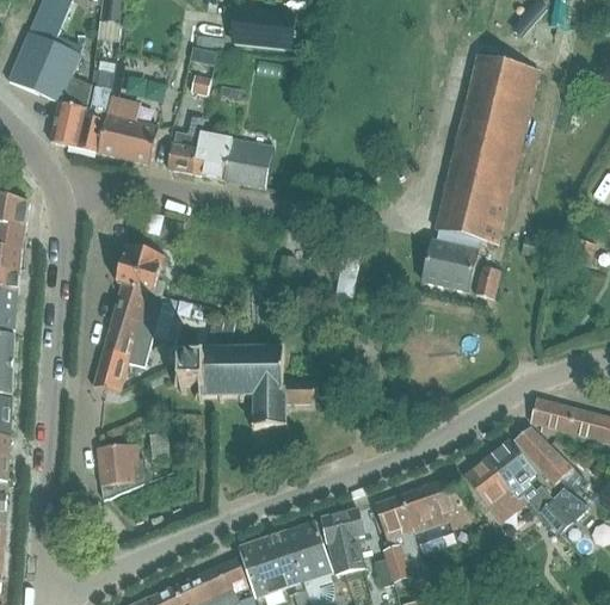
[(61,23),(67,10),(42,0),(37,12),(61,23)]
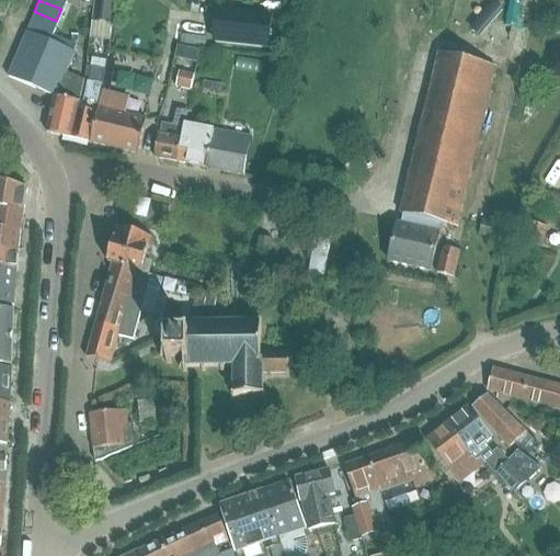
[(38,0),(61,9),(66,0),(38,0)]
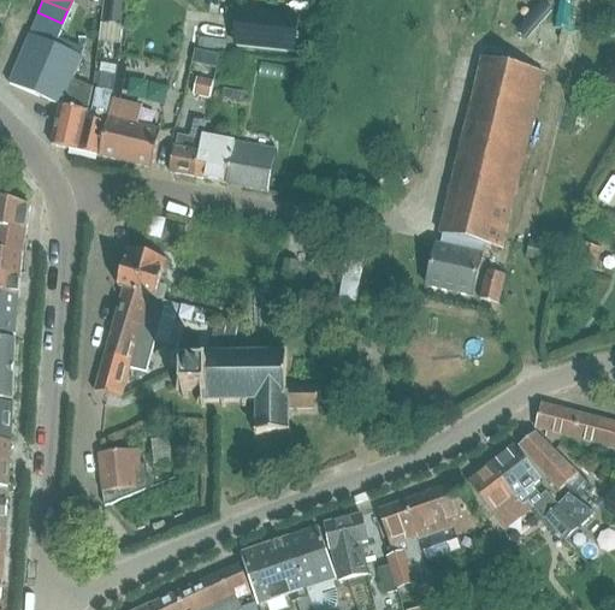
[(124,12),(125,0),(102,0),(101,10),(124,12)]
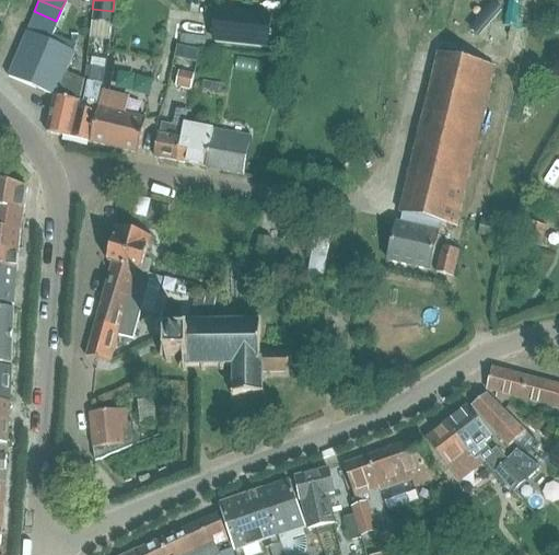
[(211,2),(209,34),(264,39),(267,7),(211,2)]
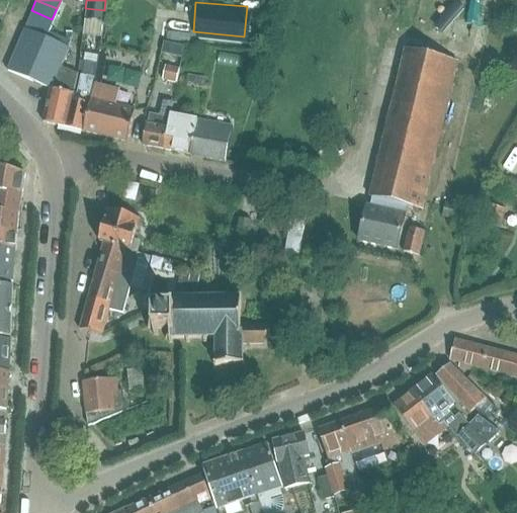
[(48,30),(52,19),(31,10),(26,21),(48,30)]
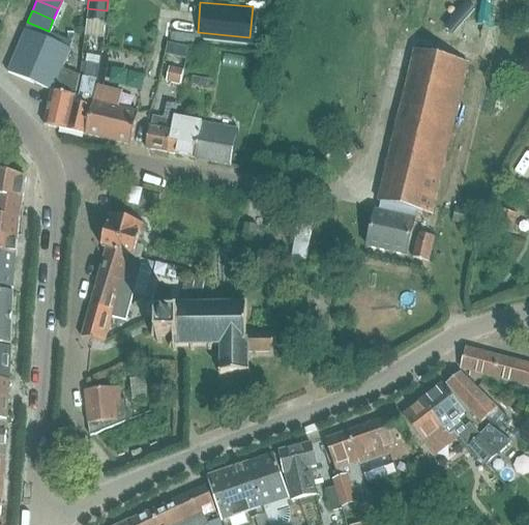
[(42,46),(47,35),(25,26),(21,36),(42,46)]
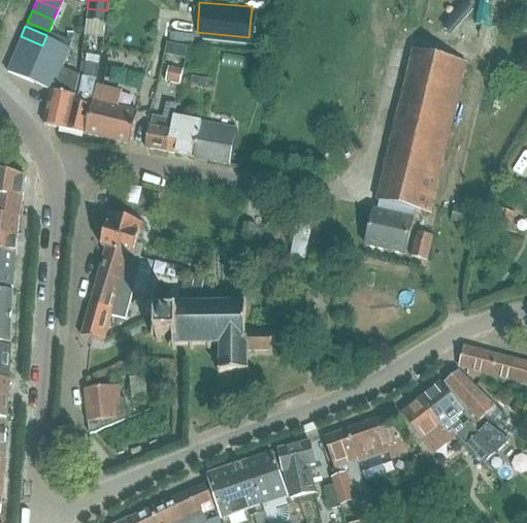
[(78,74),(67,69),(60,66),(69,44),(46,35),(42,45),(37,56),(33,66),(29,76),(51,87),(42,120),(57,123),(60,108),(70,110),(74,91),(78,74)]
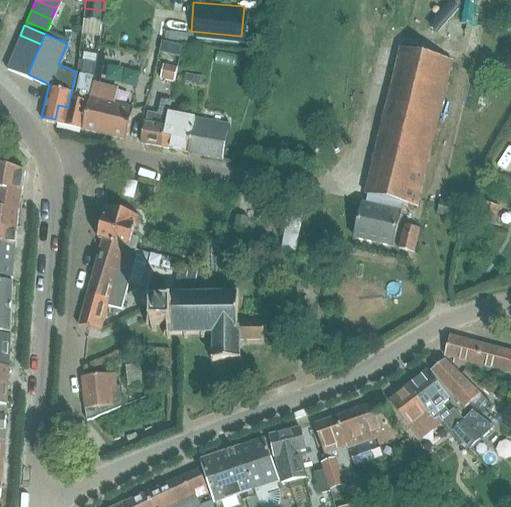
[(41,44),(20,35),(16,45),(36,54),(41,44)]
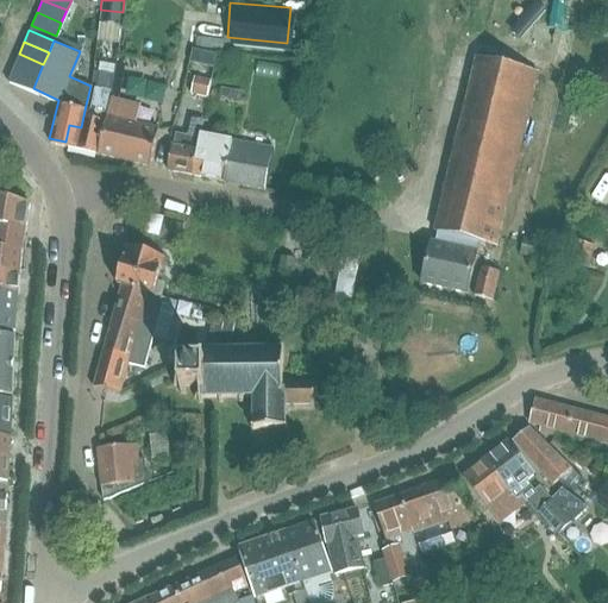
[(38,76),(43,64),(19,54),(13,66),(38,76)]
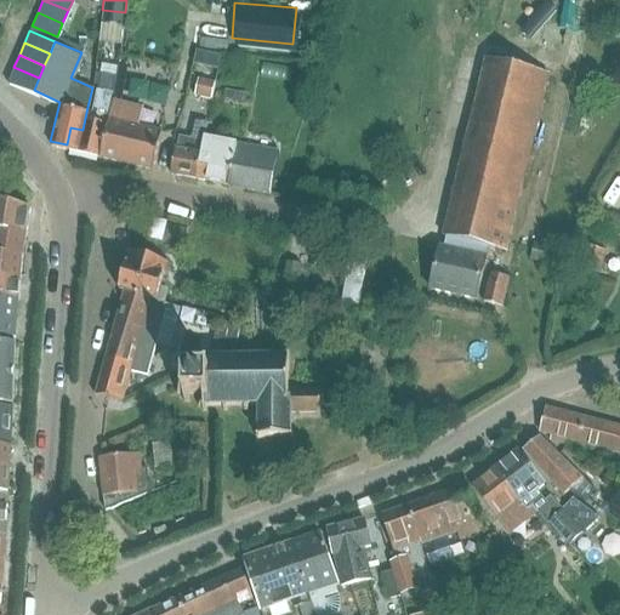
[(549,70),(485,56),(443,229),(507,245),(549,70)]
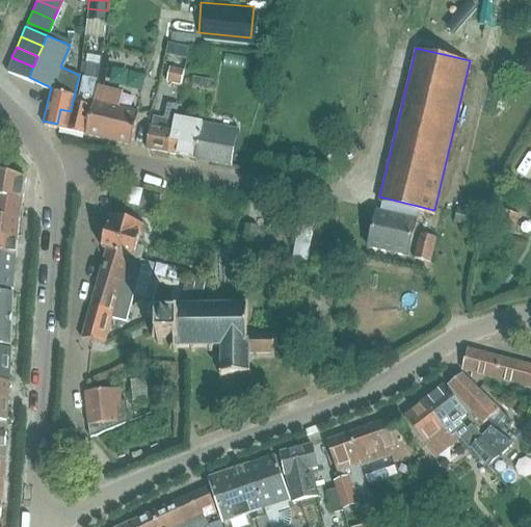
[(33,67),(11,57),(7,68),(29,77),(33,67)]
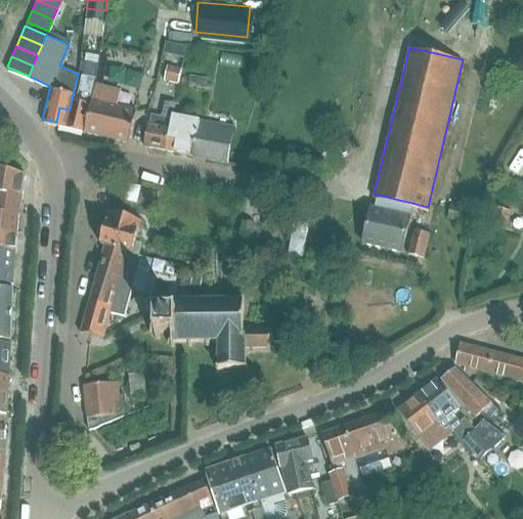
[(178,80),(181,66),(167,62),(164,77),(178,80)]
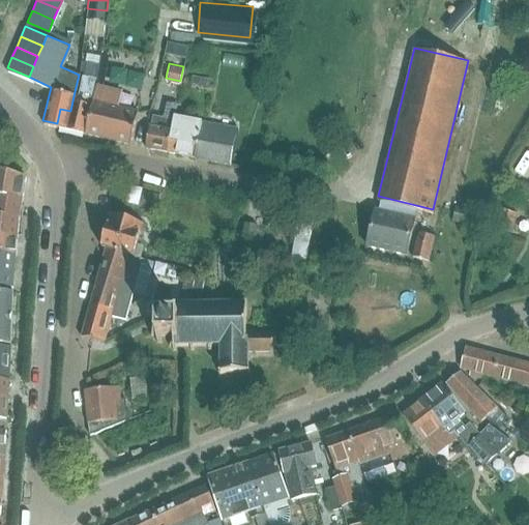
[(84,128),(89,108),(95,79),(82,76),(78,92),(75,91),(70,111),(60,109),(57,123),(84,128)]
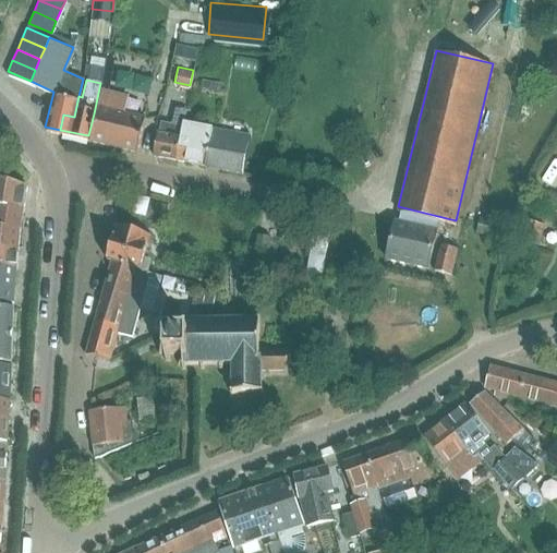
[(136,148),(145,115),(112,106),(117,89),(101,86),(94,113),(88,135),(136,148)]
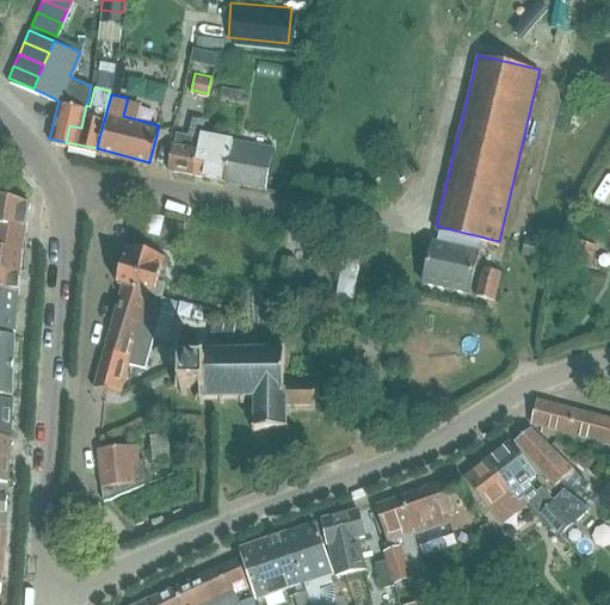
[(193,171),(201,131),(203,118),(191,116),(188,133),(174,130),(167,166),(193,171)]
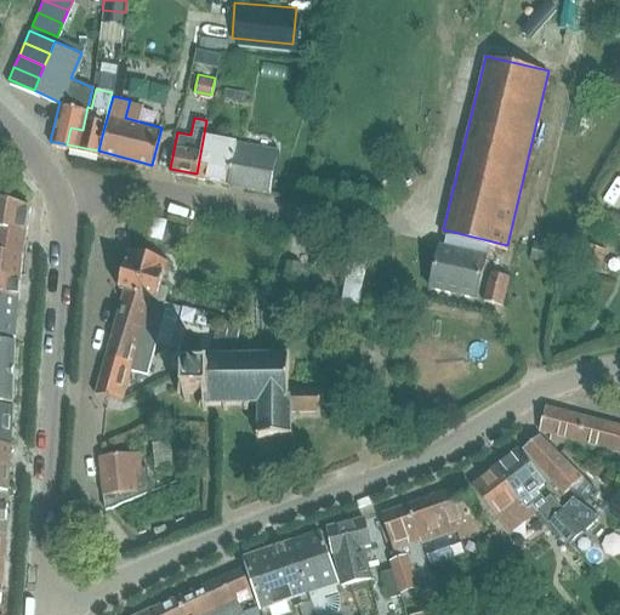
[(278,147),(204,134),(197,174),(227,180),(226,181),(269,189),(278,147)]
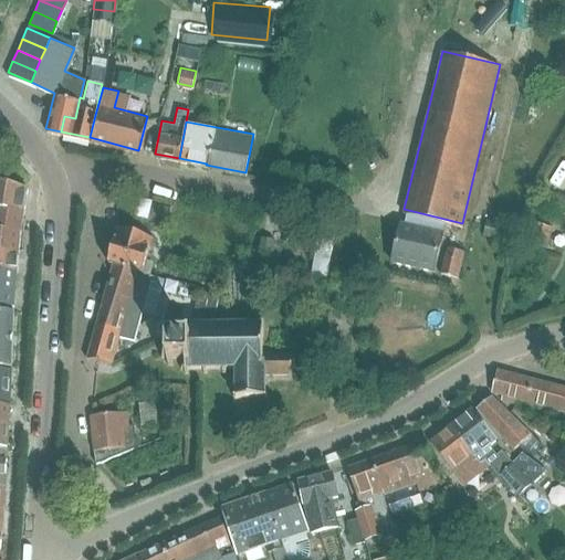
[(0,205),(22,210),(25,185),(0,177),(0,205)]
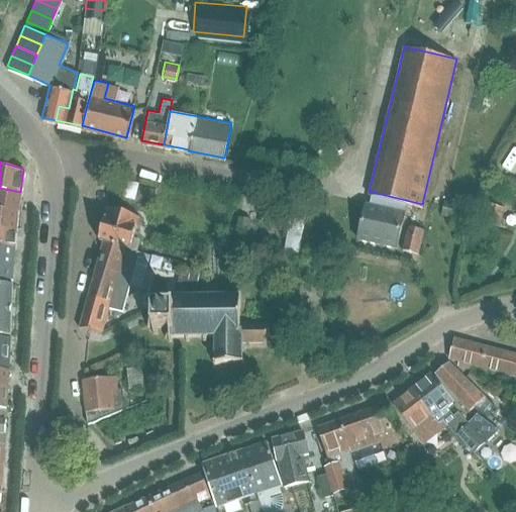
[(138,183),(136,192),(153,196),(156,187),(138,183)]
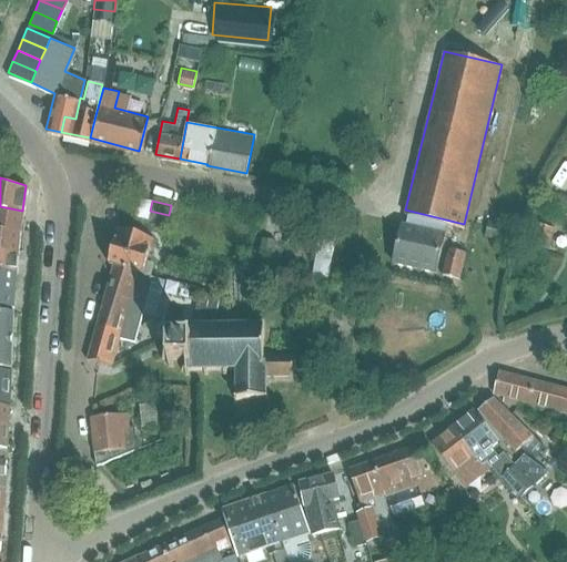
[(19,228),(22,211),(0,206),(0,247),(18,249),(19,228)]
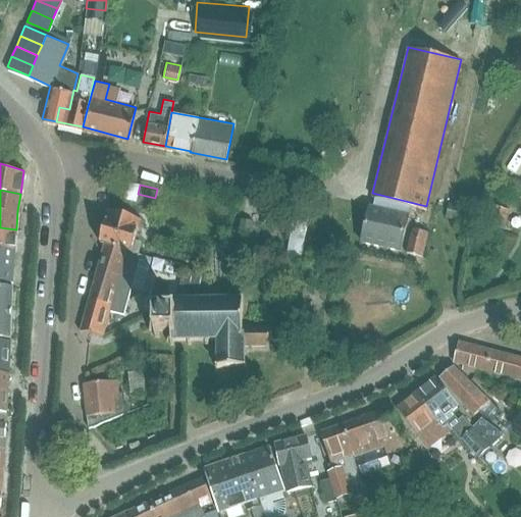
[(497,195),(489,221),(504,225),(511,198),(497,195)]
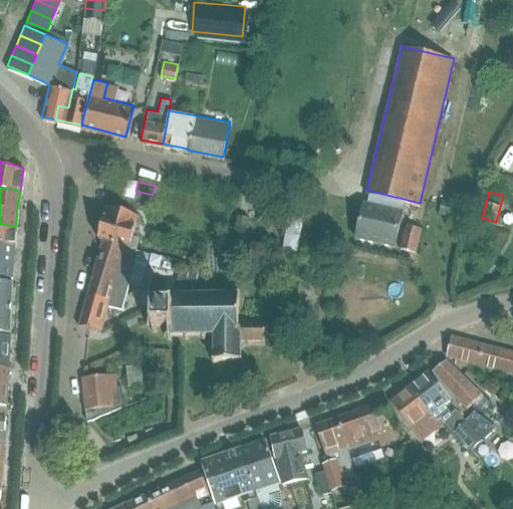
[(441,197),(438,211),(451,214),(455,200),(441,197)]
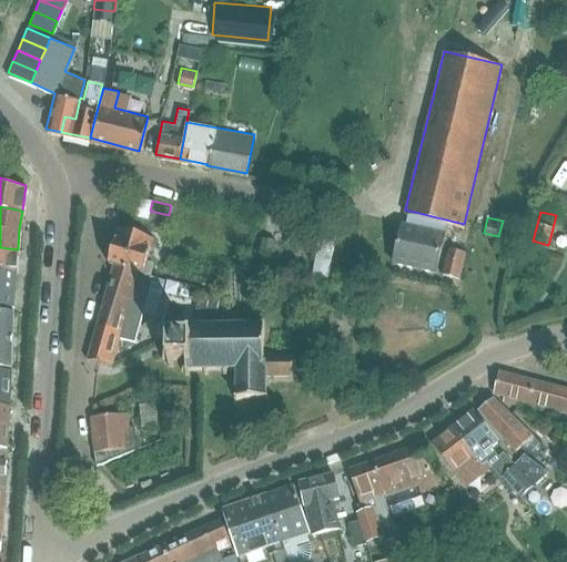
[(444,232),(403,221),(394,259),(435,269),(444,232)]
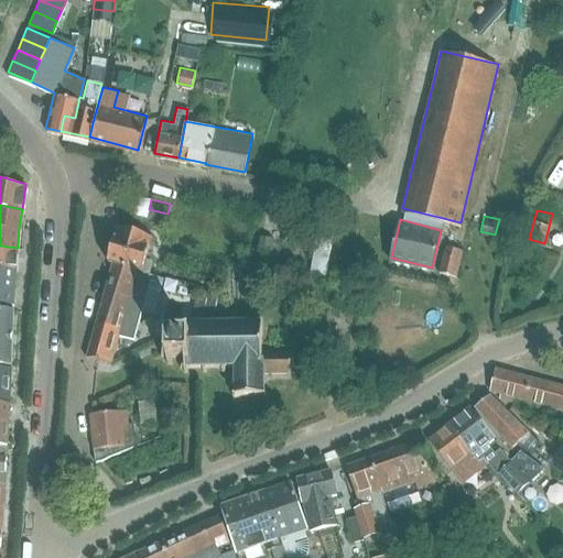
[(151,234),(117,225),(107,258),(111,260),(134,266),(136,265),(148,270),(151,261),(144,258),(151,234)]
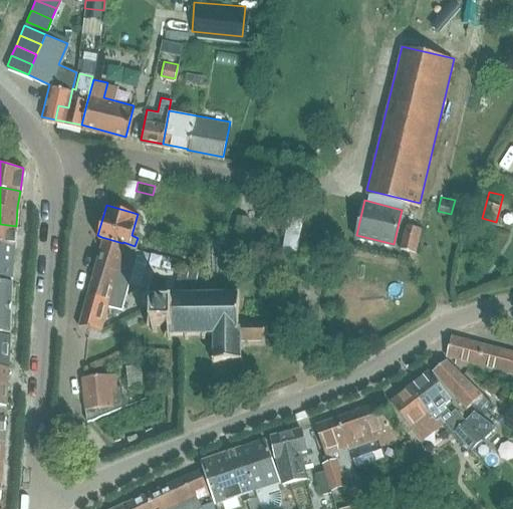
[(244,241),(248,214),(235,212),(232,240),(244,241)]
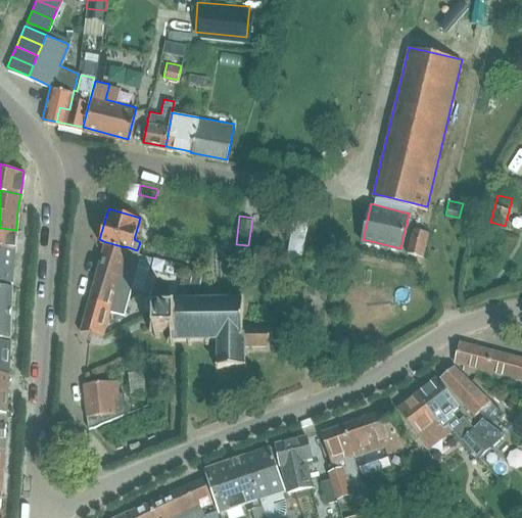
[(423,254),(429,230),(414,227),(408,250),(423,254)]
